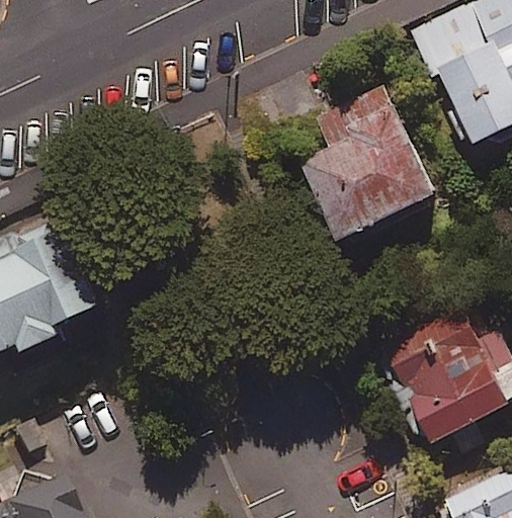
[(456,107),(447,111),(459,138),(467,134),(472,142),(511,122),(511,0),(474,0),(408,29),(428,75),(440,70),(456,107)]
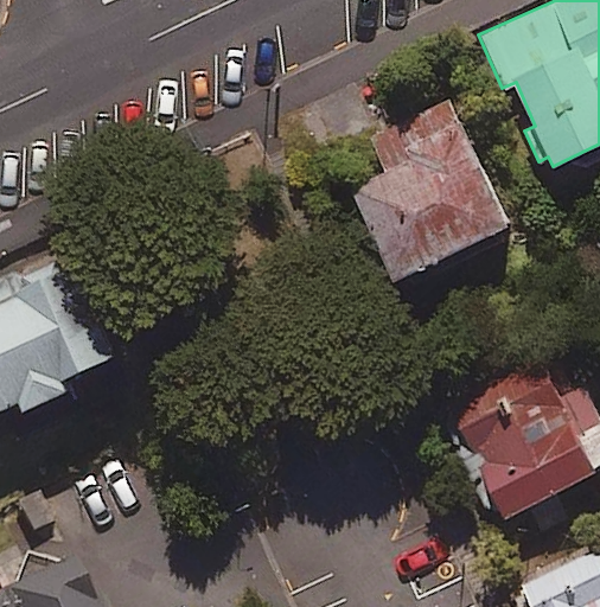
[(511,225),(450,101),(370,139),(388,173),(353,190),(399,281),(511,225)]
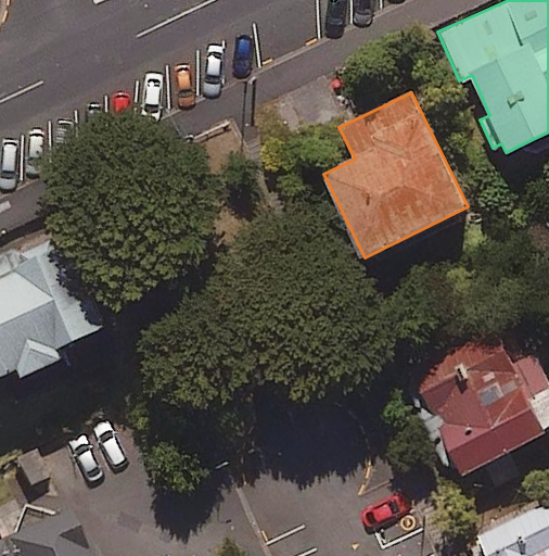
[(104,329),(62,240),(0,268),(0,377),(21,367),(26,377),(63,359),(59,351),(104,329)]
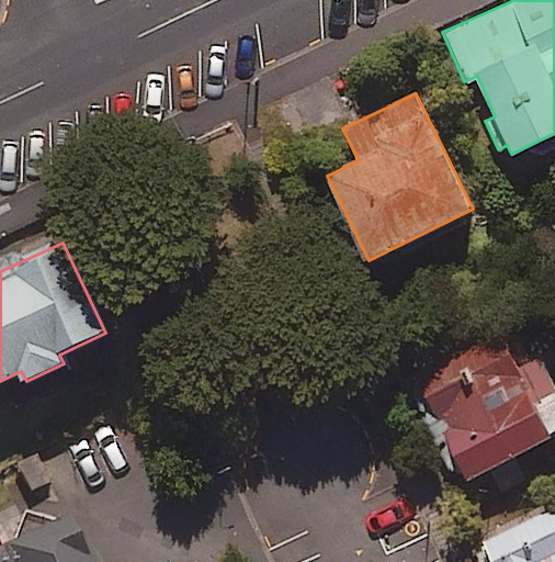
[(501,329),(405,377),(453,478),(464,472),(467,480),(554,436),(554,384),(540,352),(518,362),(501,329)]
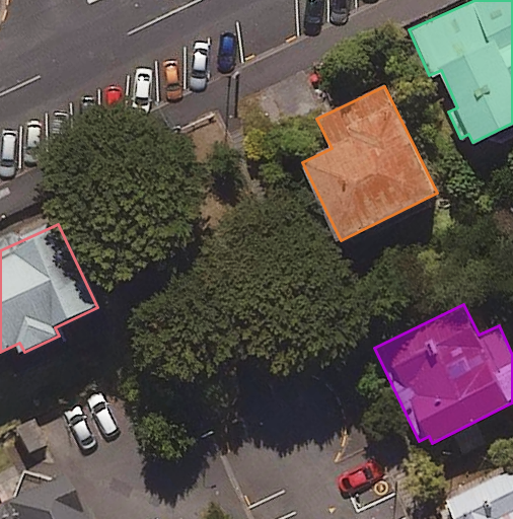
[(512,518),(512,472),(511,469),(437,506),(443,518),(512,518)]
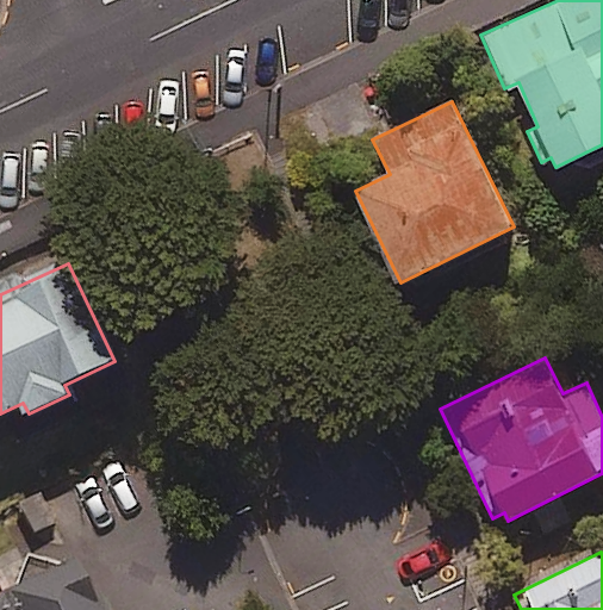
[(85,609),(63,566),(0,597),(0,609),(85,609)]
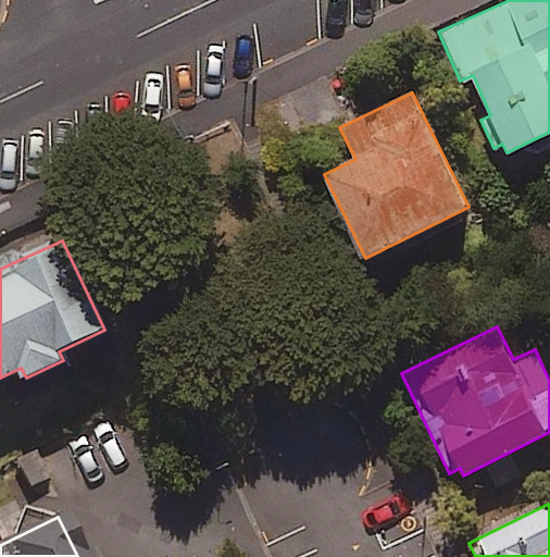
All buildings are outlined.
